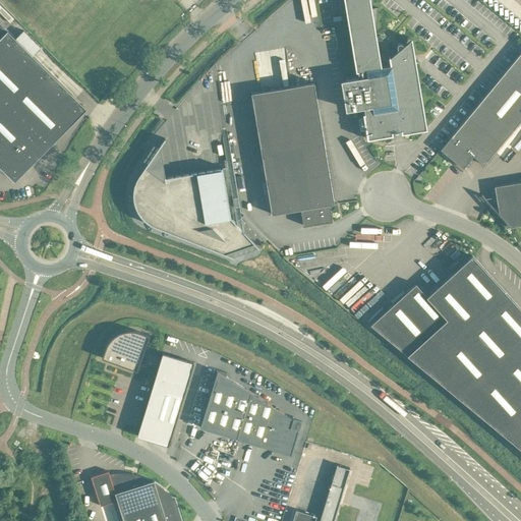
[(344,0),(356,71),(357,71),(358,77),(347,79),(352,109),(363,108),(364,113),(363,113),(365,122),(367,138),(393,134),(392,132),(395,131),(395,132),(396,133),(397,133),(398,133),(398,132),(399,132),(399,131),(401,130),(402,133),(426,129),(415,61),(418,61),(417,60),(415,60),(412,38),(403,46),(403,45),(402,44),(401,43),(400,43),(399,43),(398,44),(397,46),(397,47),(398,50),(389,58),(390,64),(388,65),(388,64),(387,63),(386,63),(385,63),(384,64),(384,65),(381,66),(379,51),(375,31),(378,8),(378,7),(371,8),(372,0),(344,0)]
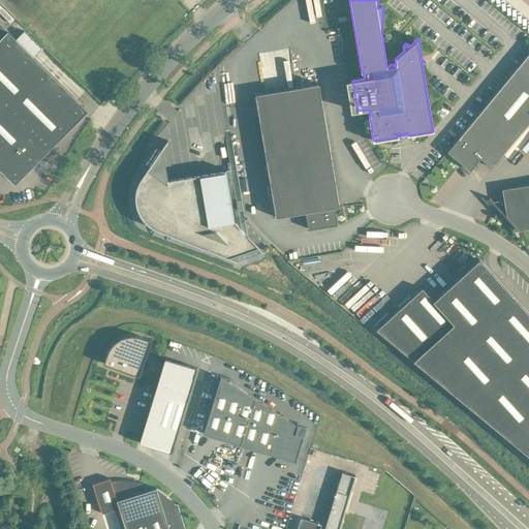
[(73,95),(8,30),(0,38),(0,160),(17,177),(83,111),(70,98),(73,95)]
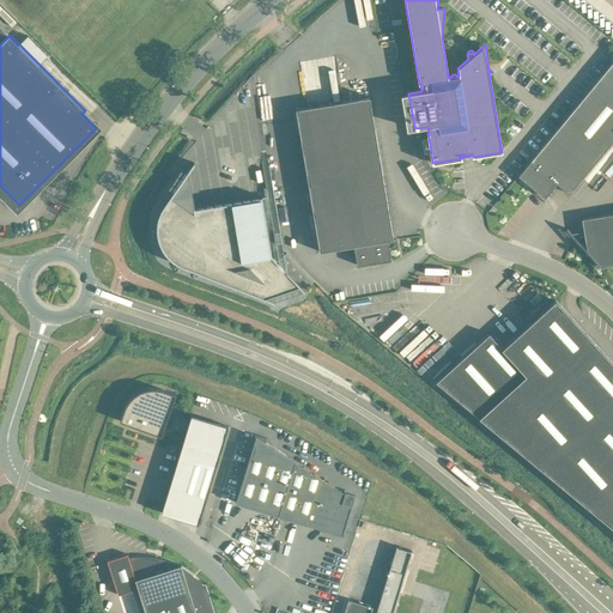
[(530,161),(519,176),(520,177),(521,176),(545,196),(548,193),(557,183),(569,194),(570,193),(612,140),(612,61),(530,161)]
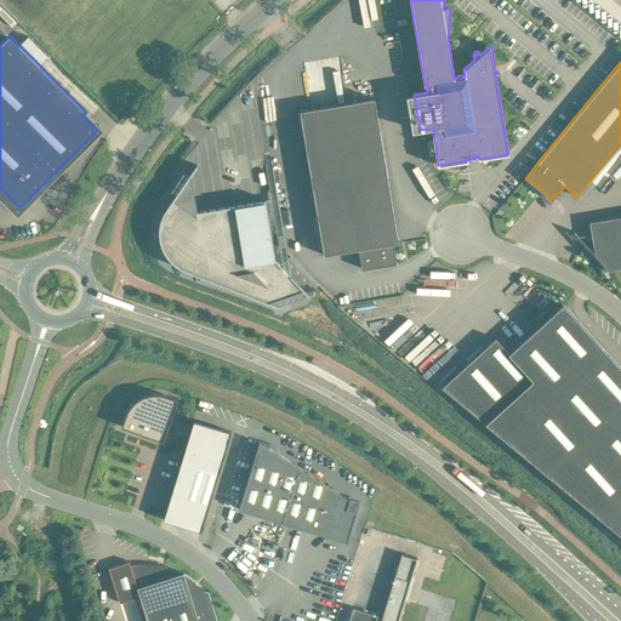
[(375,98),(300,110),(324,255),(358,249),(362,268),(363,268),(363,267),(396,261),(394,252),(393,244),(398,243),(375,98)]
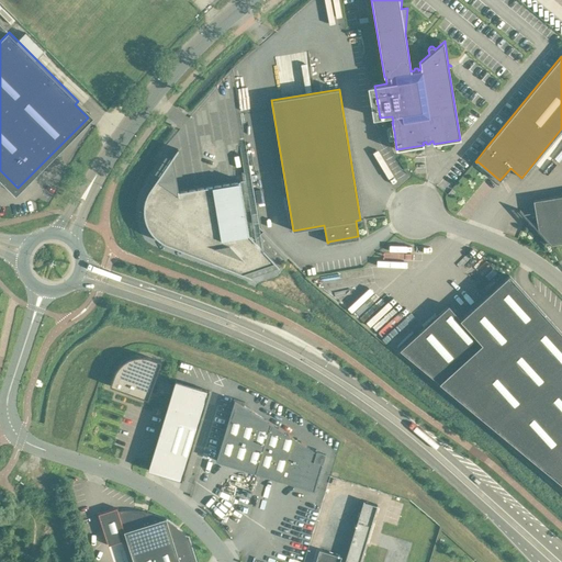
[(214,145),(205,146),(208,167),(216,166),(214,145)]
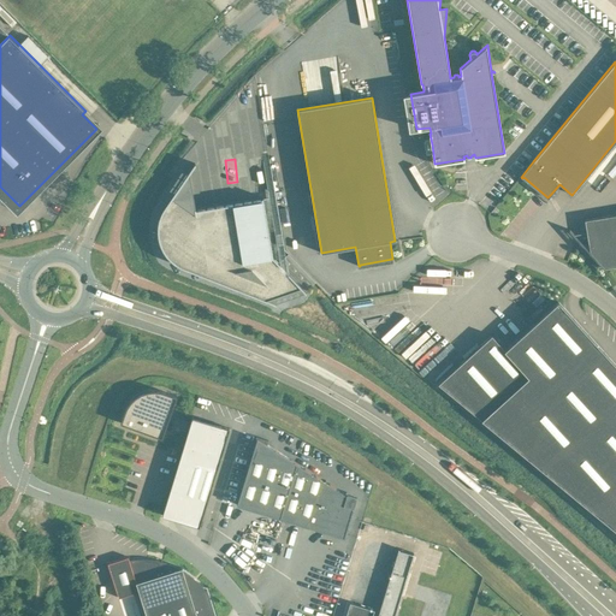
[(158,225),(158,232),(159,238),(161,246),(164,252),(169,258),(173,261),(179,266),(185,268),(191,270),(199,271),(206,270),(207,276),(206,276),(206,277),(267,301),(270,300),(302,289),(303,289),(306,291),(315,283),(288,254),(278,262),(276,259),(273,256),(262,197),(261,197),(261,199),(196,209),(196,208),(195,209),(195,211),(188,207),(190,203),(184,200),(183,202),(173,196),(172,195),(165,207),(161,212),(159,219),(158,225)]
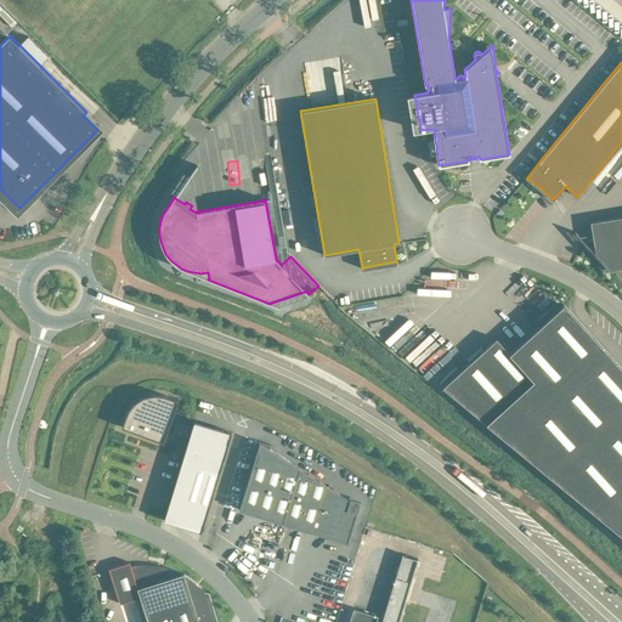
[(591,248),(589,249),(609,271),(610,272),(611,271),(621,269),(621,216),(591,222),(595,254),(591,248)]
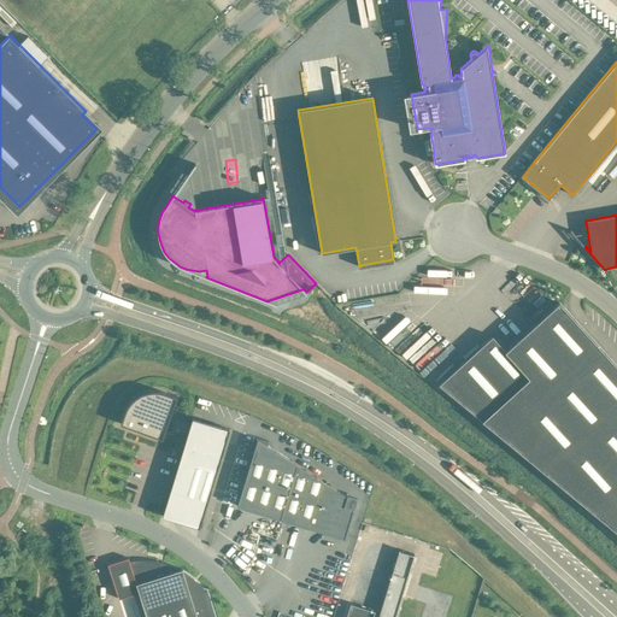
[(616,366),(559,303),(505,351),(492,336),(439,385),(616,530),(616,366)]
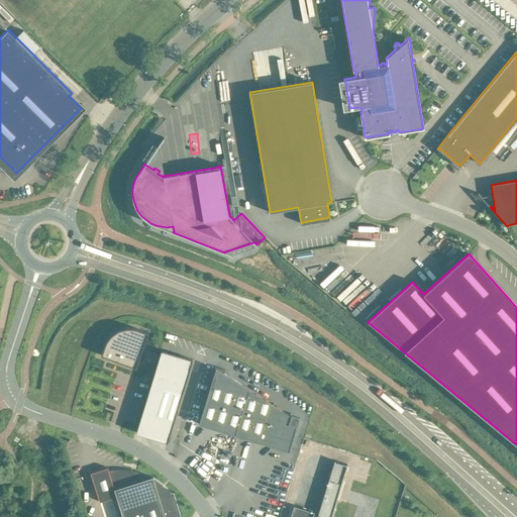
[(148,332),(138,329),(136,328),(133,328),(131,327),(129,327),(127,327),(124,328),(122,328),(120,329),(118,330),(116,331),(114,332),(112,333),(111,335),(109,337),(108,338),(106,340),(105,342),(105,345),(101,355),(107,357),(111,358),(136,368),(148,332)]
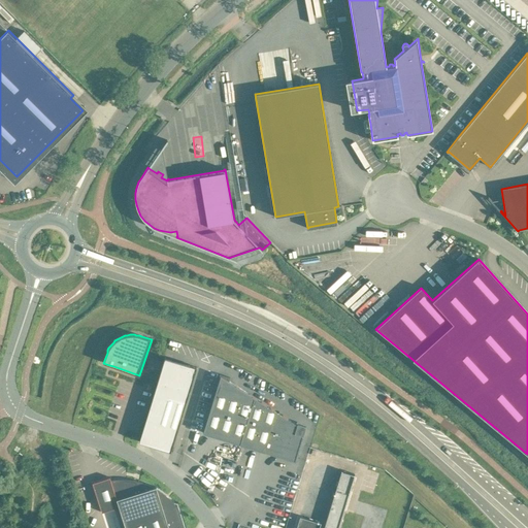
[(170,452),(196,367),(165,358),(139,441),(170,452)]
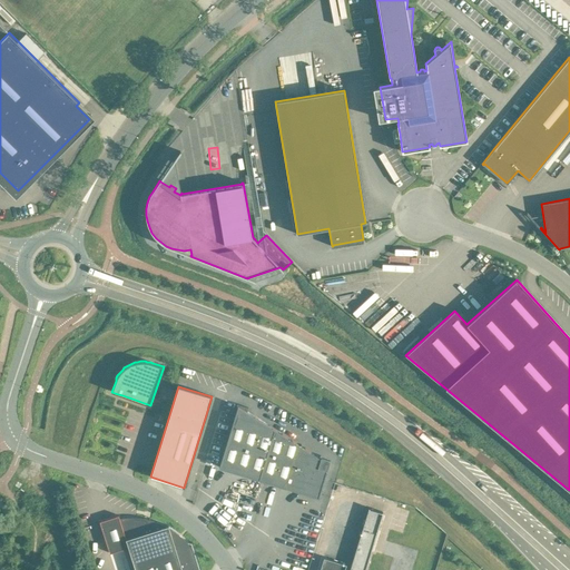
[(258,479),(274,429),(247,412),(248,408),(237,404),(234,415),(234,416),(219,467),(218,467),(258,479)]
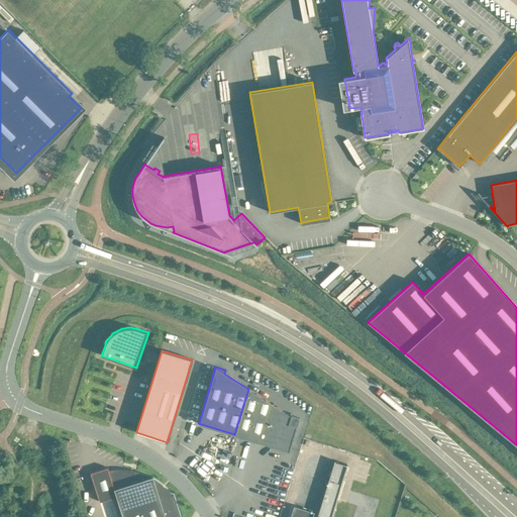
[(298,420),(290,415),(291,415),(248,389),(234,434),(289,451),(296,427),(298,420)]
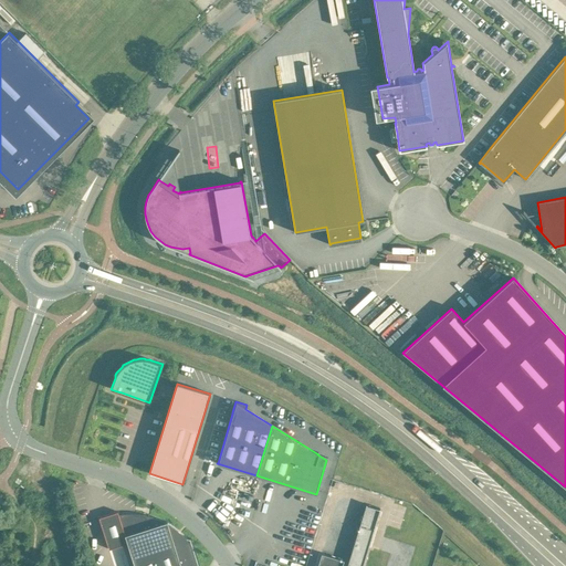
[(362,565),(380,509),(366,504),(347,565),(362,565)]
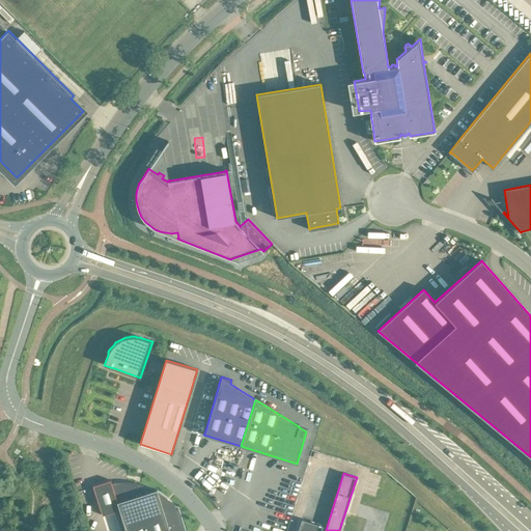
[(185,530),(178,508),(176,509),(173,505),(170,502),(168,500),(166,498),(163,496),(160,494),(158,493),(157,490),(154,491),(151,490),(146,487),(144,486),(139,484),(137,484),(133,483),(128,482),(122,482),(116,482),(111,483),(110,480),(92,485),(102,515),(119,510),(126,530),(185,530)]
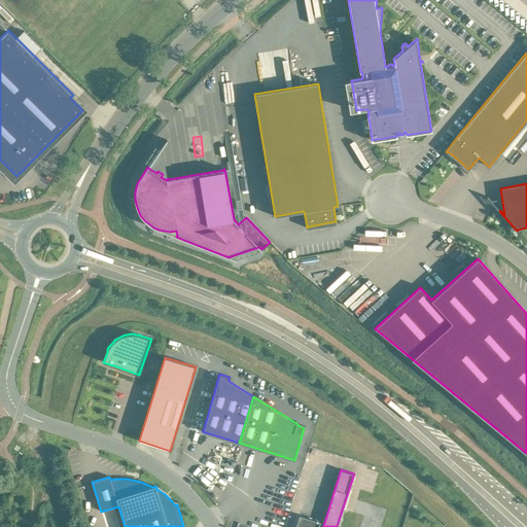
[(318,526),(320,522),(300,516),(295,526),(318,526)]
